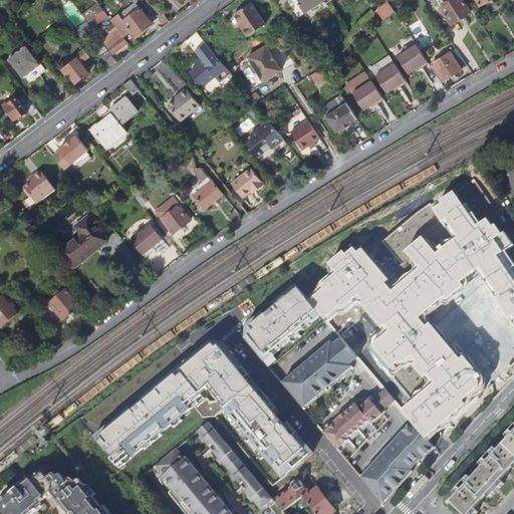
[(300,0),(302,2),(300,3),(307,13),(325,0),(300,0)]
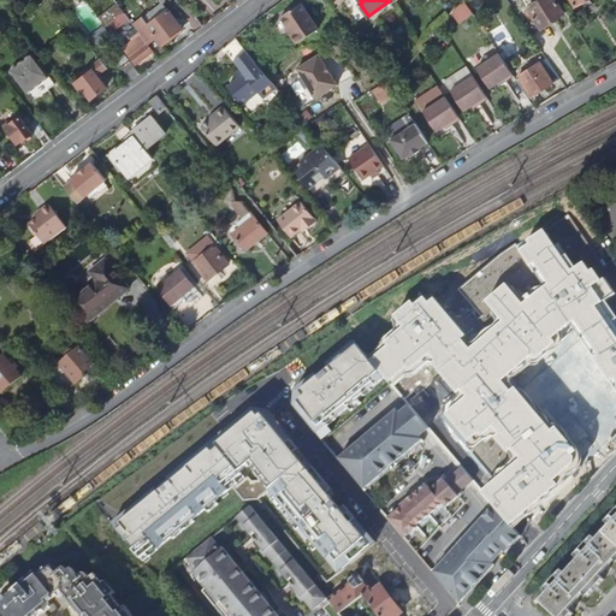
[(466,0),(454,13),(461,24),(475,15),(466,0)]
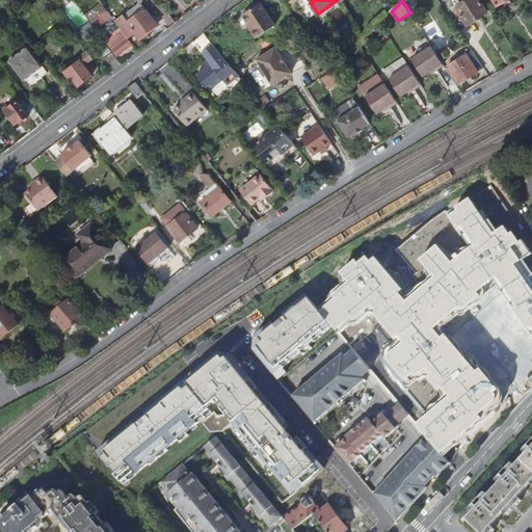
[(470,0),(456,9),(468,27),(488,14),(479,0),(470,0)]
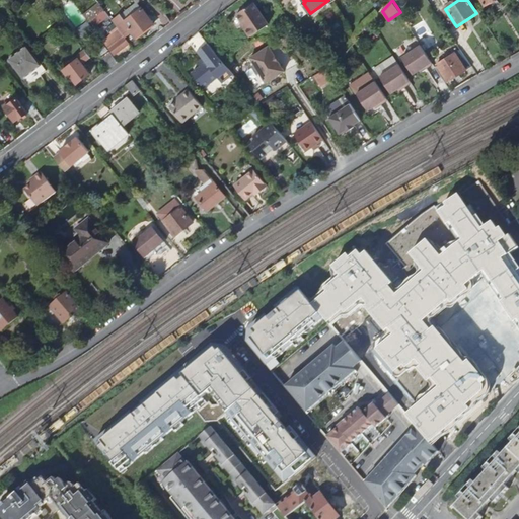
[(244,27),(252,38),(270,24),(253,3),(237,16),(245,26),(244,27)]
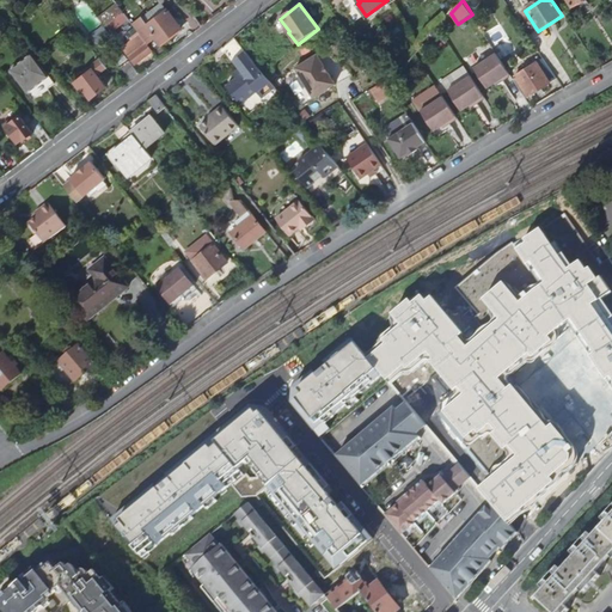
[(178,12),(195,35),(203,28),(187,6),(178,12)]
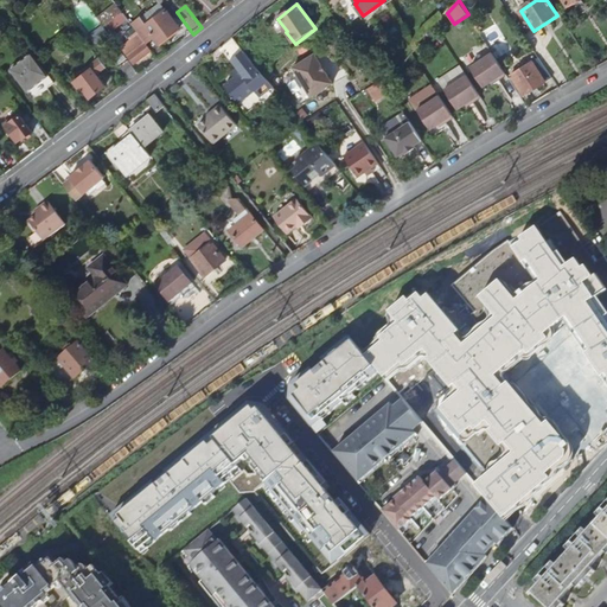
[(134,25),(141,36),(153,52),(159,59),(168,53),(161,44),(181,30),(167,11),(147,26),(142,19),(134,25)]
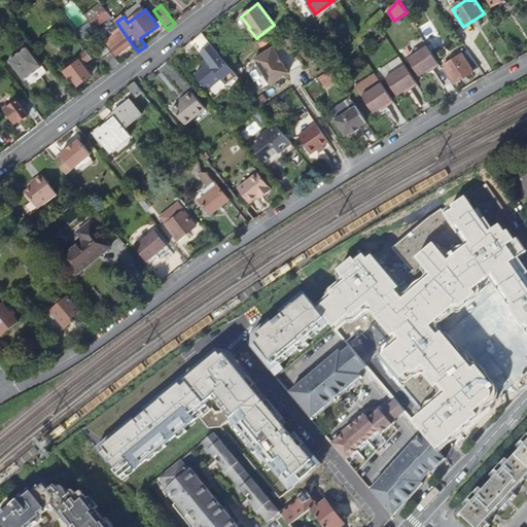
[(108,11),(92,24),(96,29),(112,18),(108,11)]
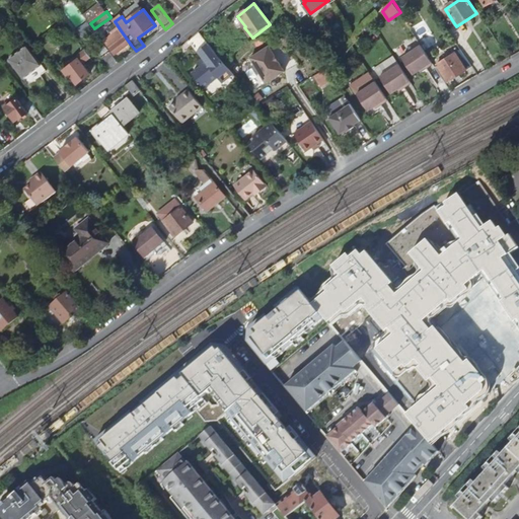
[(105,43),(116,56),(131,45),(121,30),(105,43)]
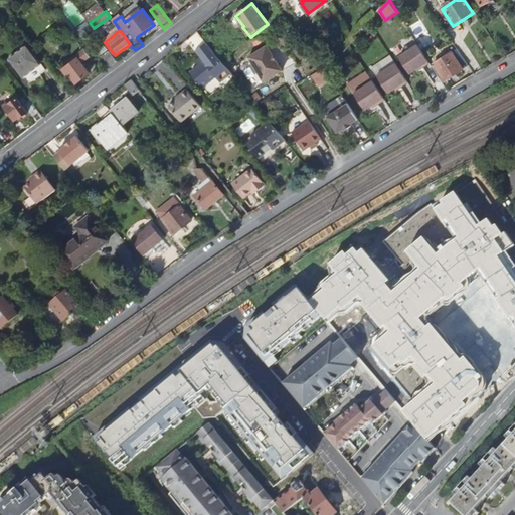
[(205,62),(191,74),(203,89),(216,77),(221,83),(233,74),(230,71),(226,66),(199,32),(187,42),(205,62)]
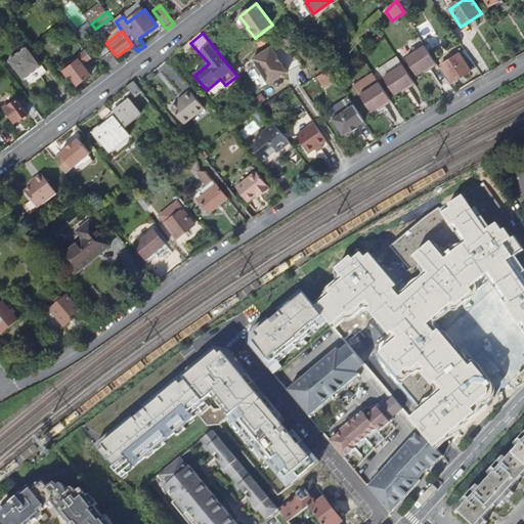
[(431,70),(439,64),(427,46),(407,58),(419,76),(430,68),(431,70)]
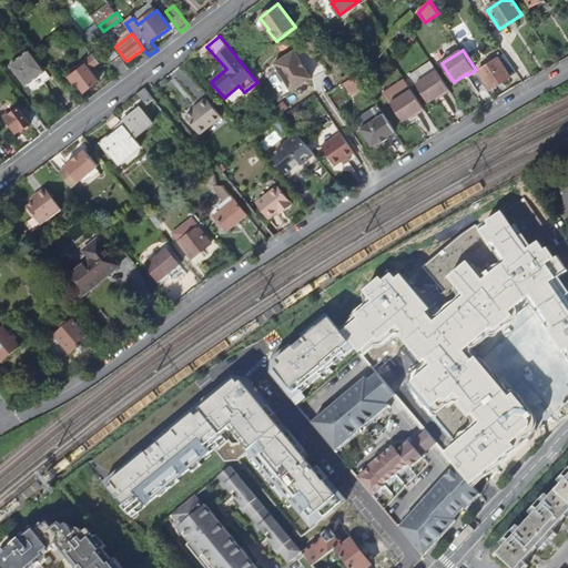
[(296,51),(276,63),(293,91),(313,78),(296,51)]
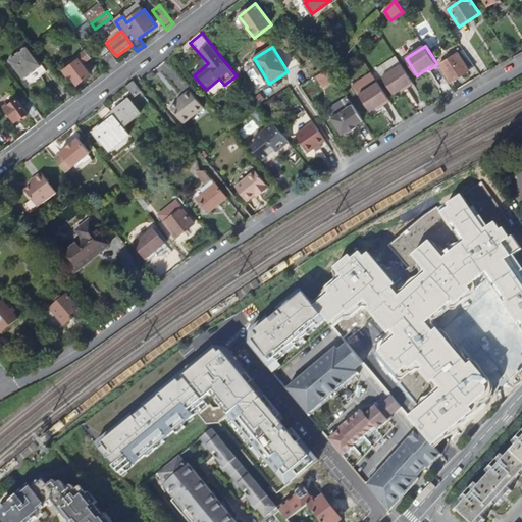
[(67,71),(79,87),(93,75),(85,65),(93,58),(88,52),(79,58),(81,60),(67,71)]
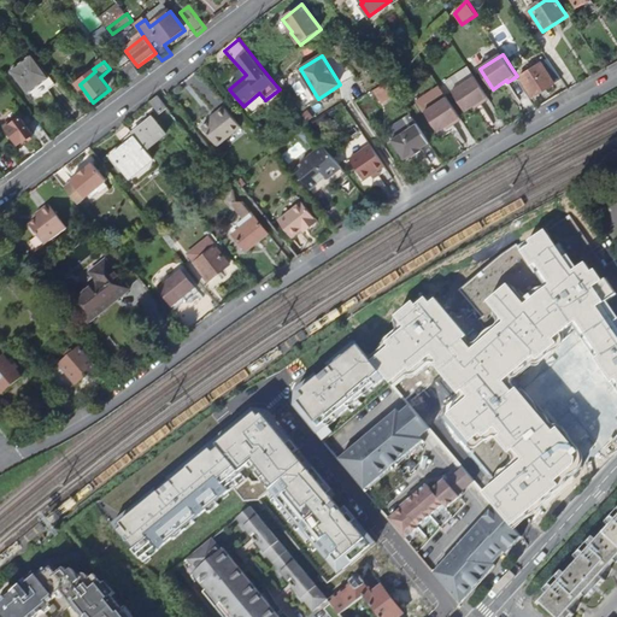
[(522,78),(535,98),(556,83),(542,64),(522,78)]
